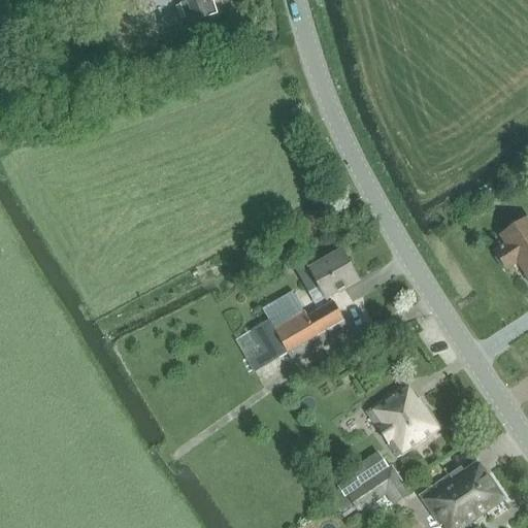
[(177,0),(186,24),(218,14),(212,0),(177,0)]
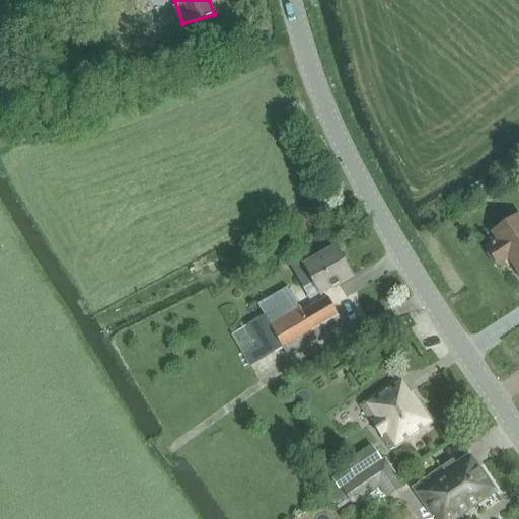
[(498,241),(488,248),(498,264),(509,256),(518,271),(518,215),(493,232),(498,241)]
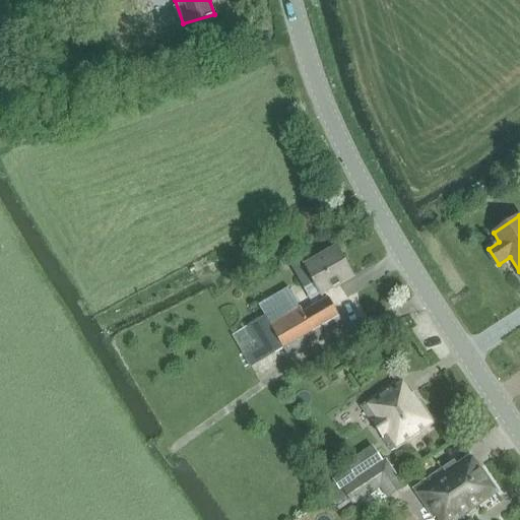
[(303,258),(290,265),(304,287),(316,281),(323,294),(353,276),(337,248),(307,265),(303,258)]
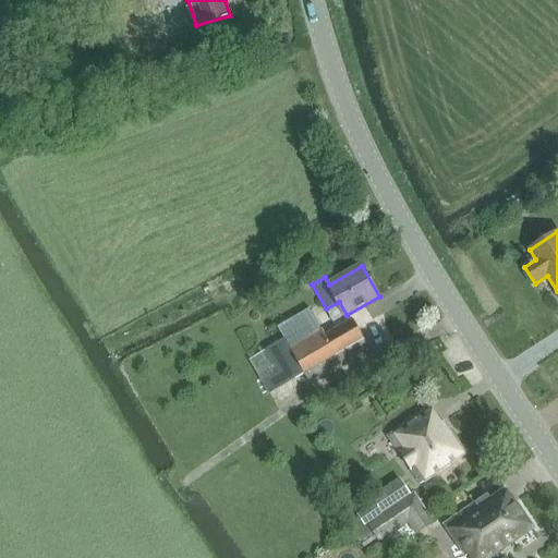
[(286,339),(250,360),(268,393),(303,374),(364,339),(353,319),(325,335),(323,330),(290,349),(286,339)]
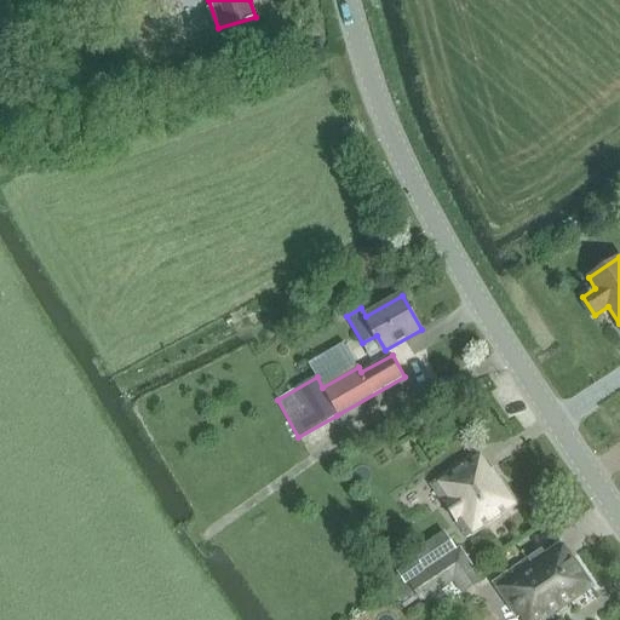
[(478,454),(431,486),(466,539),(518,504),(494,469),(489,472),(478,454)]
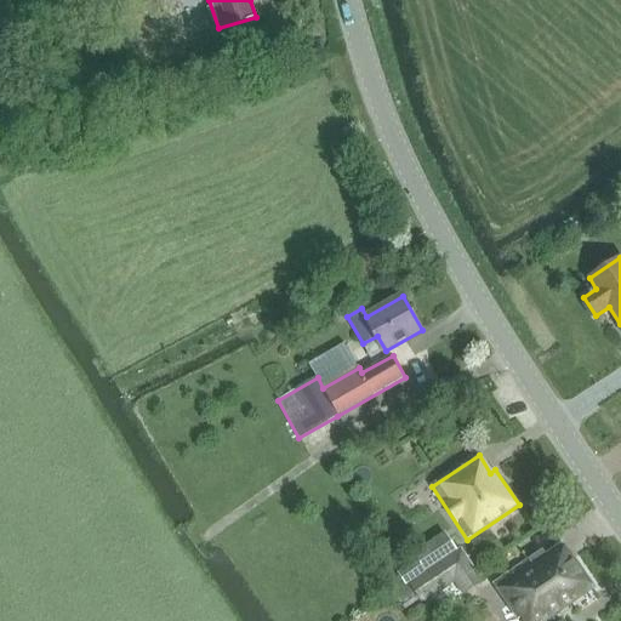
[(423,564),(455,551),(446,530),(415,545),(423,564)]
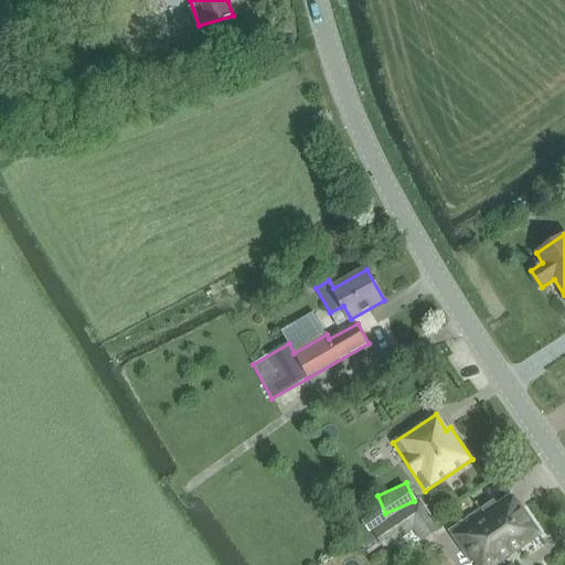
[(493,502),(449,532),(471,564),(475,564),(477,564),(496,564),(540,535),(512,494),(496,505),(493,502)]
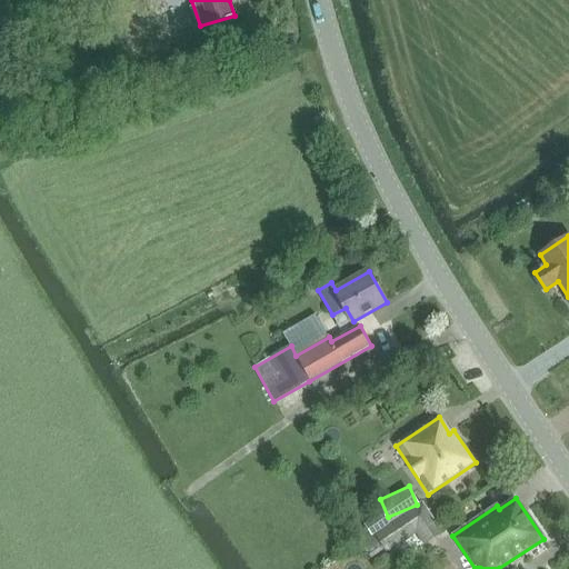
[(422,503),(390,525),(376,535),(388,552),(417,532),(425,545),(441,532),(422,503)]
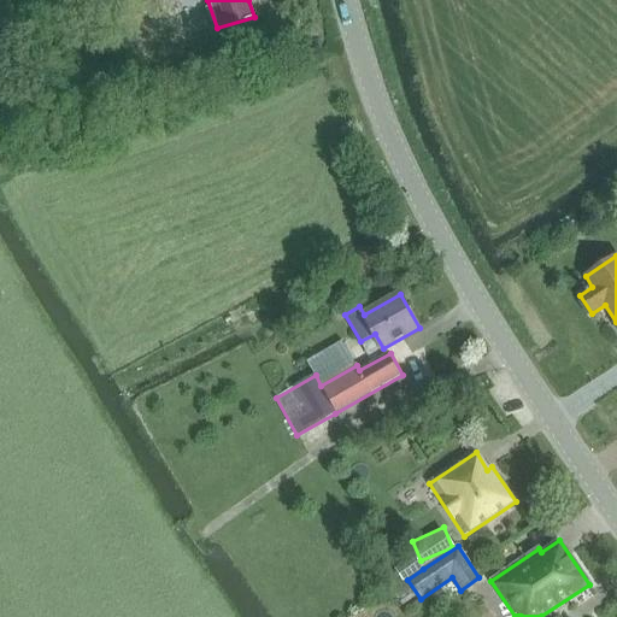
[(415,556),(394,570),(403,582),(407,580),(423,569),(415,556)]
